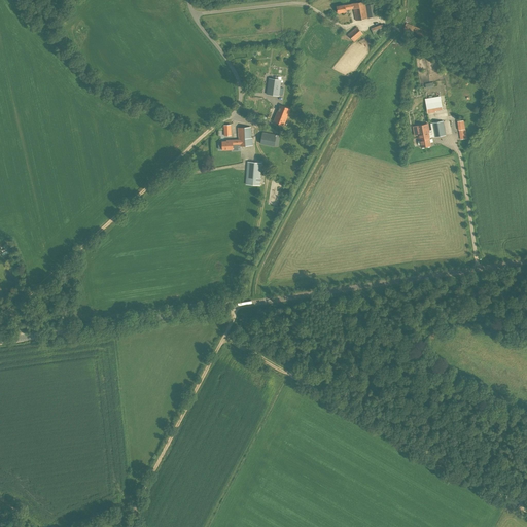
[(366,5),(365,1),(351,3),(351,4),(345,5),(337,6),(338,13),(346,11),(346,10),(352,9),(353,9),(355,21),(378,16),(376,3),(366,5)]
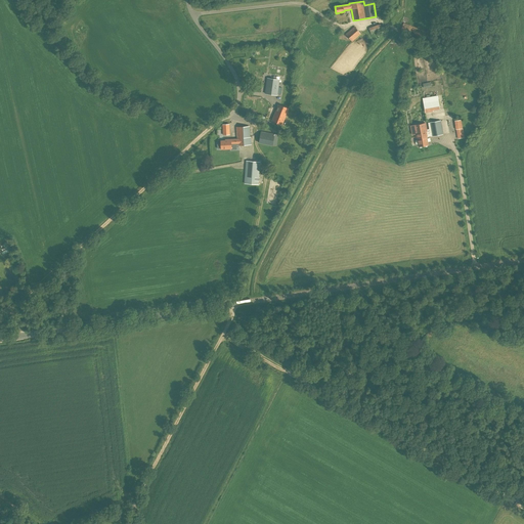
[(431,41),(433,34),(403,23),(401,30),(431,41)]
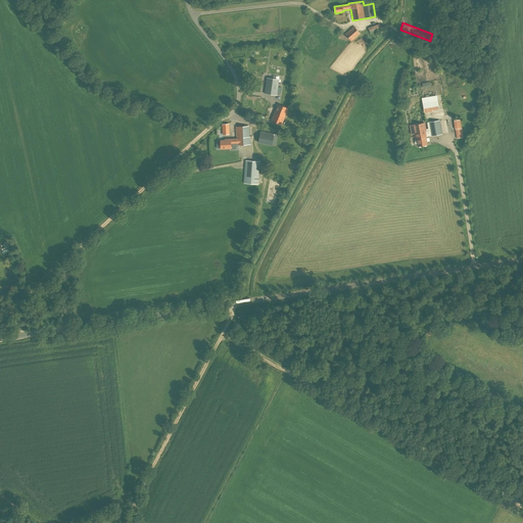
[(351,42),(361,34),(353,27),(345,34),(351,42)]
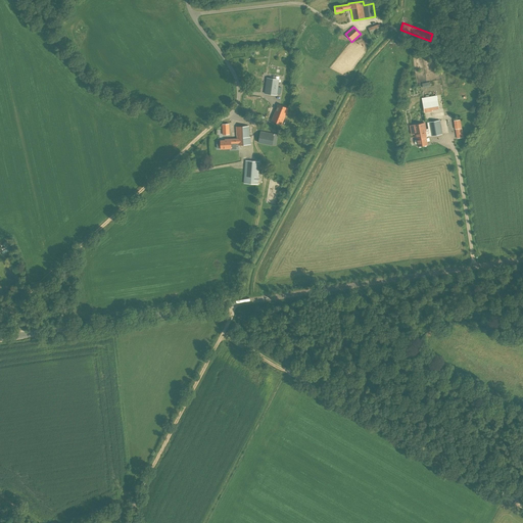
[(277,95),(279,80),(267,78),(265,94),(277,95)]
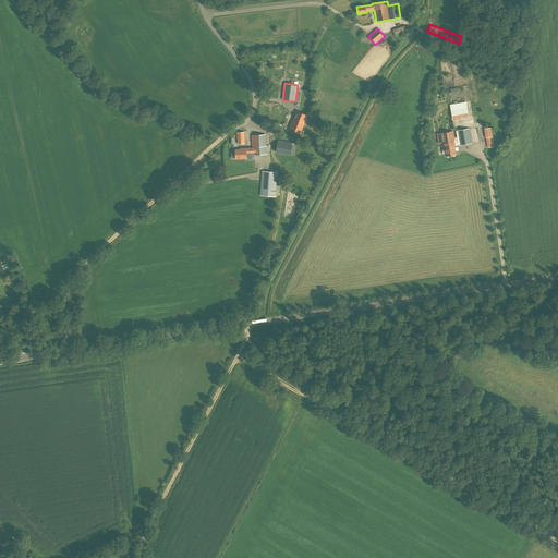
[(452,119),(469,116),(466,101),(450,104),(452,119)]
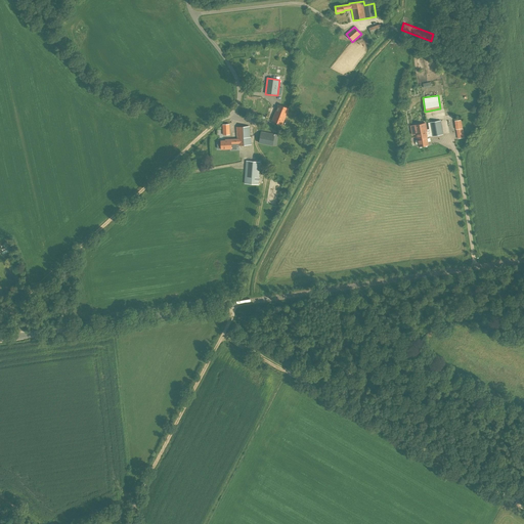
[(275,113),(286,117),(289,108),(278,104),(275,113)]
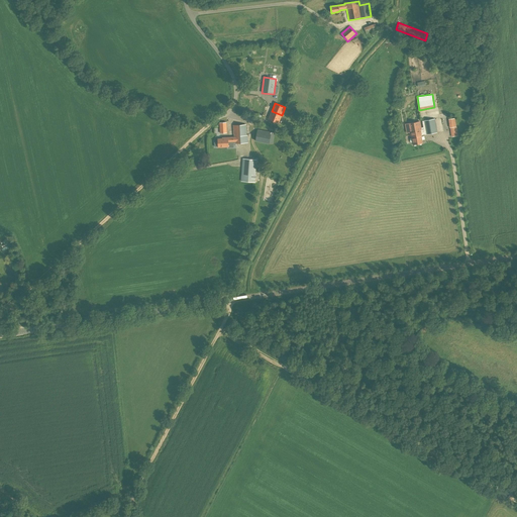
[(279,123),(282,115),(272,111),(269,119),(279,123)]
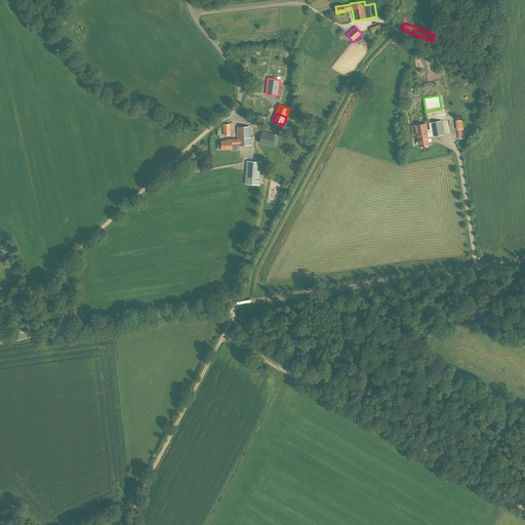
[(306,125),(310,121),(303,115),(298,120),(306,125)]
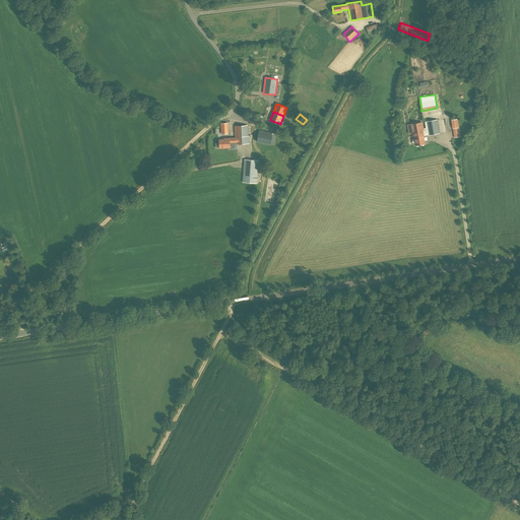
[(425,144),(424,136),(429,135),(440,133),(438,119),(427,121),(425,122),(426,128),(424,128),(423,122),(421,122),(407,125),(408,134),(412,134),(412,138),(414,138),(415,145),(425,144)]
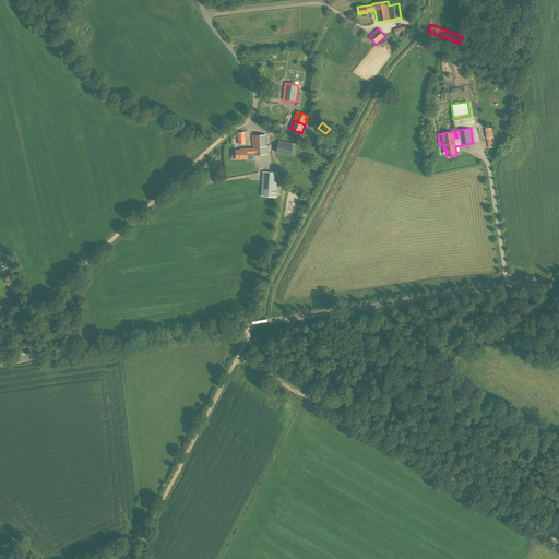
[(256,155),(269,155),(268,146),(266,146),(266,134),(252,135),(252,145),(253,145),(253,147),(247,147),(247,149),(244,149),(244,150),(236,150),(236,158),(247,158),(247,154),(256,153),(256,155)]
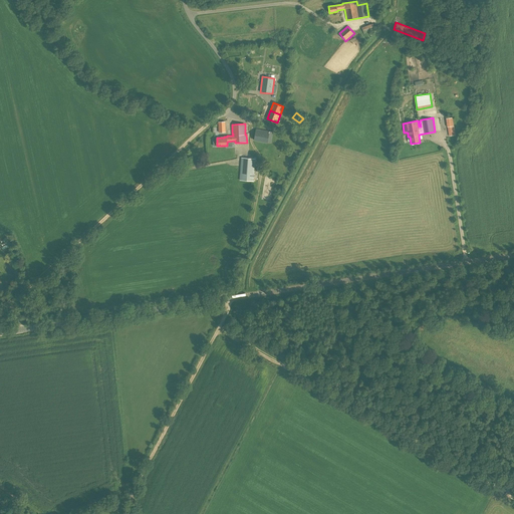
[(267,143),(269,131),(256,129),(254,141),(267,143)]
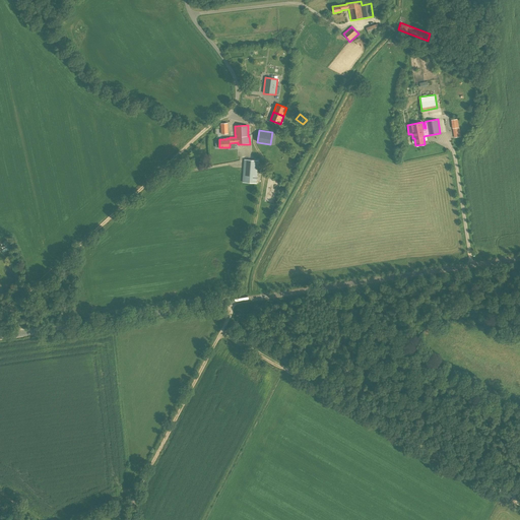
[(200,157),(202,153),(206,146),(202,144),(201,146),(196,155),(200,157)]
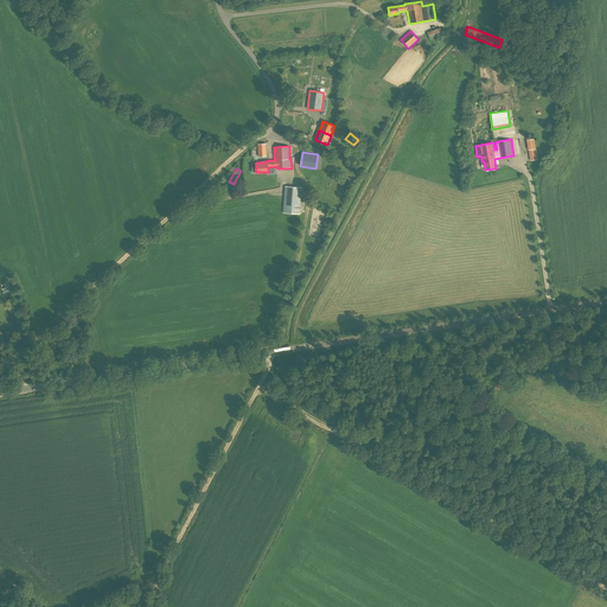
[(300,215),(302,187),(286,186),(283,213),(300,215)]
